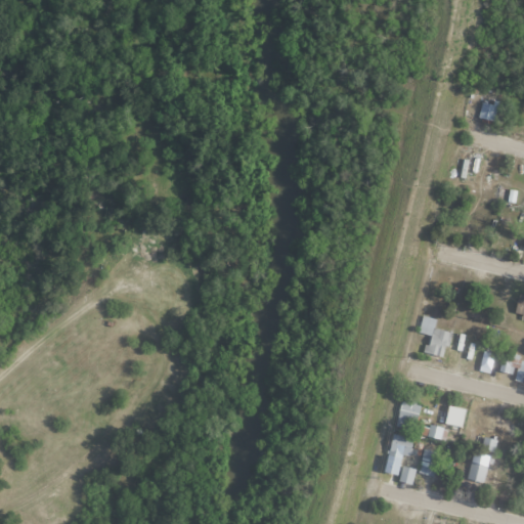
[(483,104),(499,108),(496,123),(480,119),(483,104)]
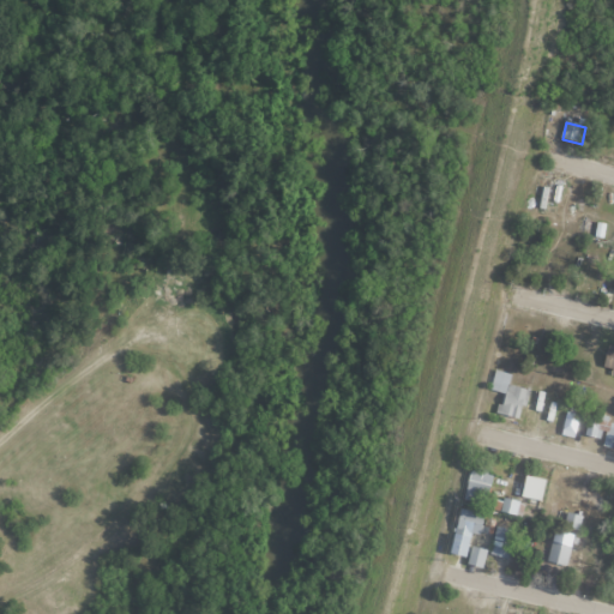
[(613,345),(609,344),(601,368),(613,373),(613,345)]
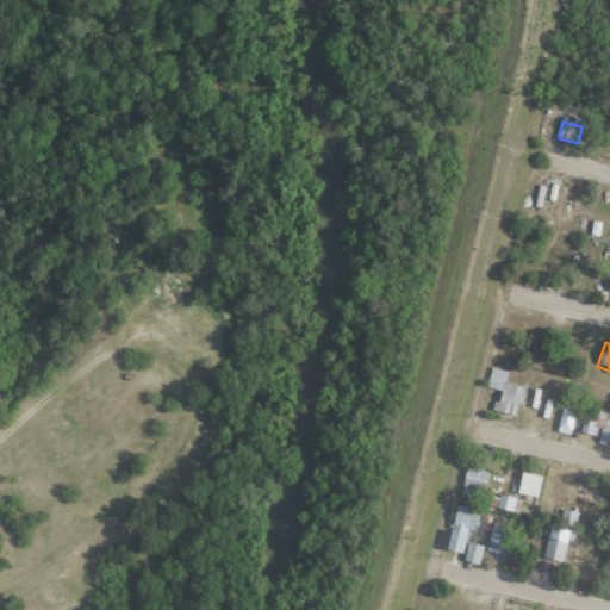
[(500,390),(486,386),(490,367),(504,371),(500,390)]
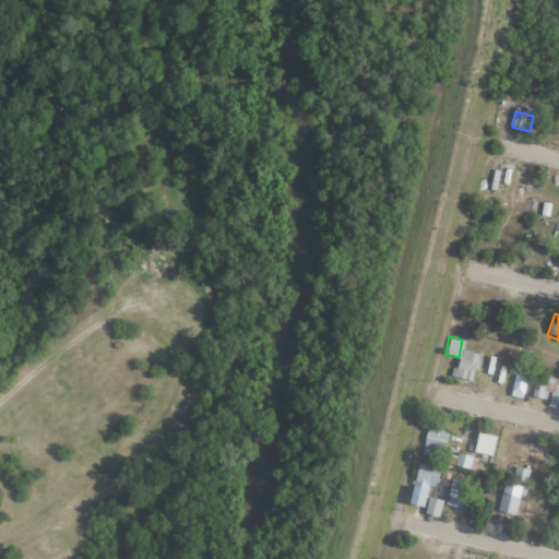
[(466,351),(482,355),(476,382),(460,379),(466,351)]
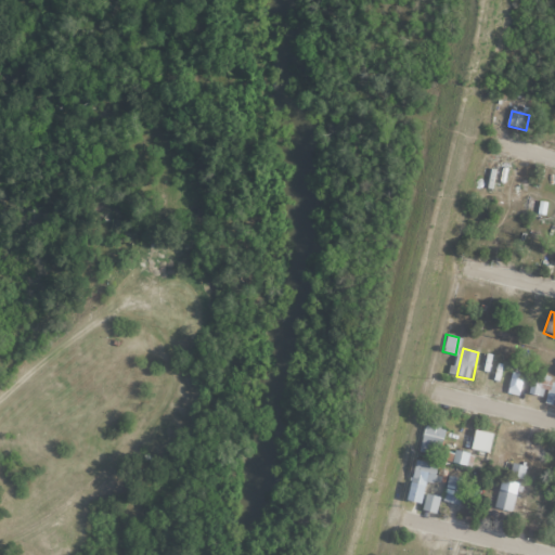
[(515,375),(527,377),(524,392),(512,390),(515,375)]
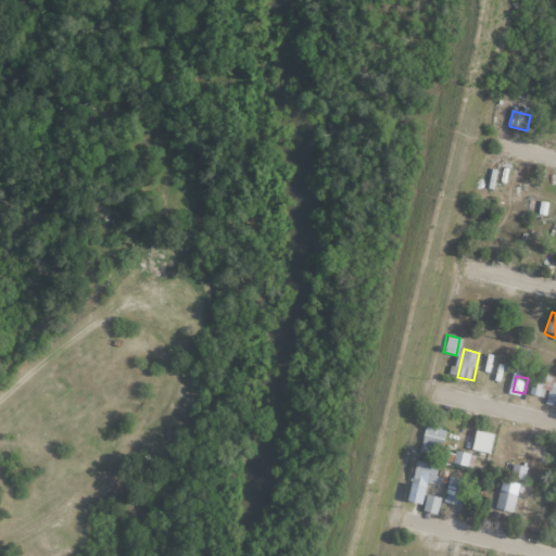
[(555,382),(531,380),(528,401),(555,403),(555,382)]
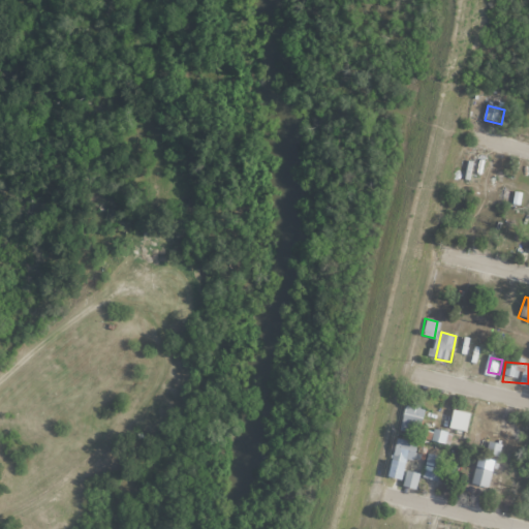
[(409,406),(430,411),(425,435),(403,430),(409,406)]
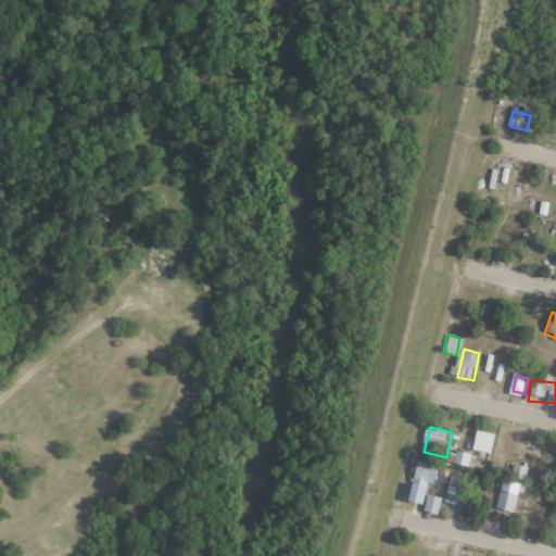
[(479,431),(497,436),(493,454),(474,450),(479,431)]
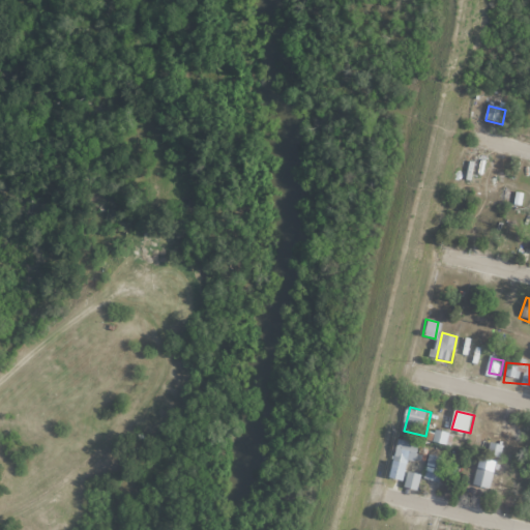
[(399,438),(419,443),(416,459),(395,454),(399,438)]
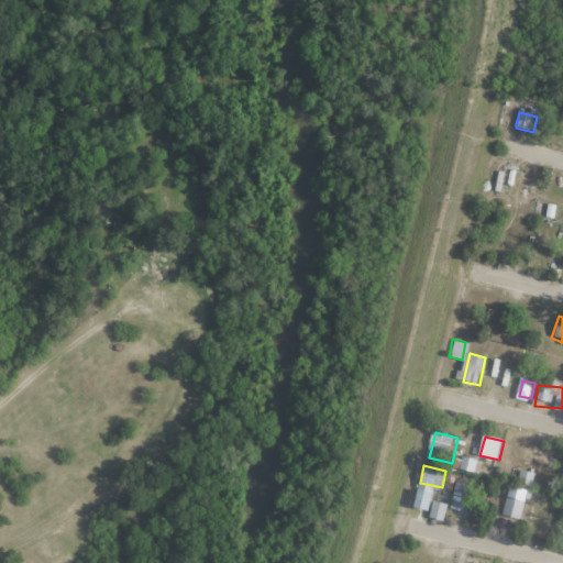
[(532,473),(529,484),(515,481),(518,468),(532,473)]
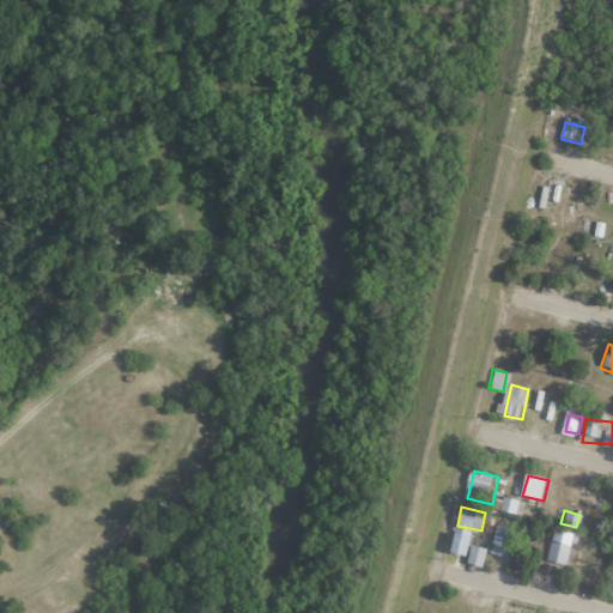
[(499,521),(515,525),(508,558),(492,554),(499,521)]
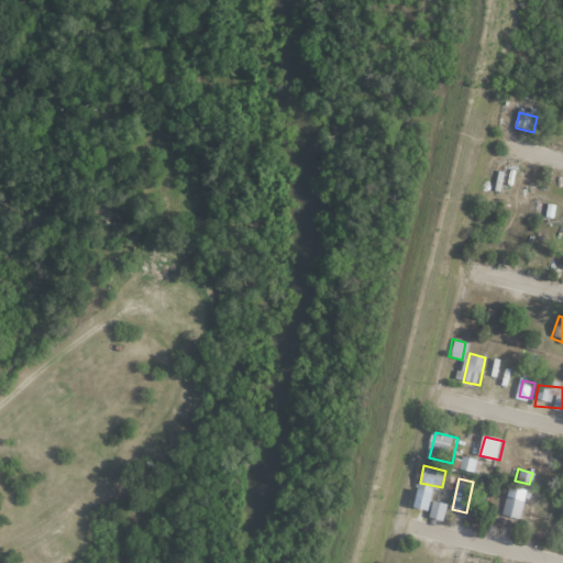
[(419,488),(435,492),(433,500),(431,509),(416,506),(419,488)]
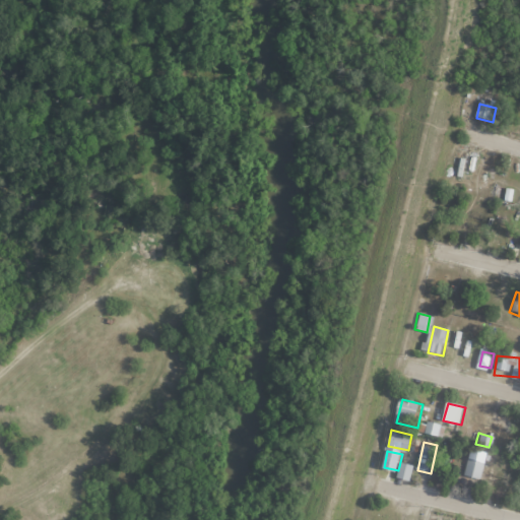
[(471,458),(486,462),(482,479),(467,475),(471,458)]
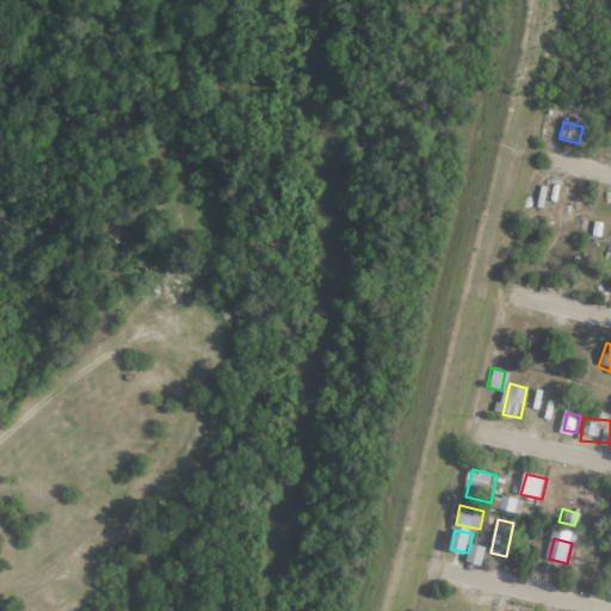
[(470,543),(486,547),(481,563),(467,560),(468,553),(470,543)]
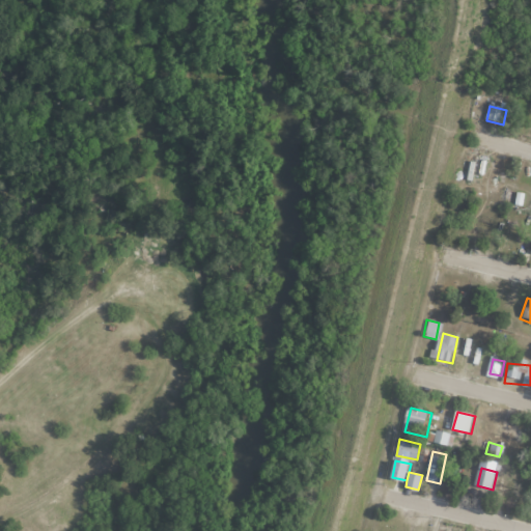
[(449,495),(452,478),(443,476),(440,494),(449,495)]
